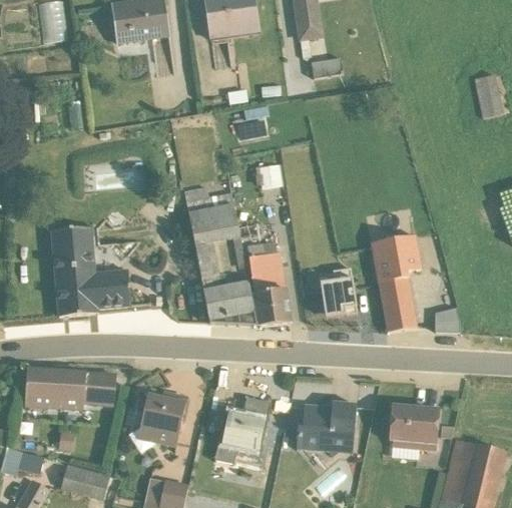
[(124,0),(111,2),(116,43),(169,36),(164,0),(124,0)]
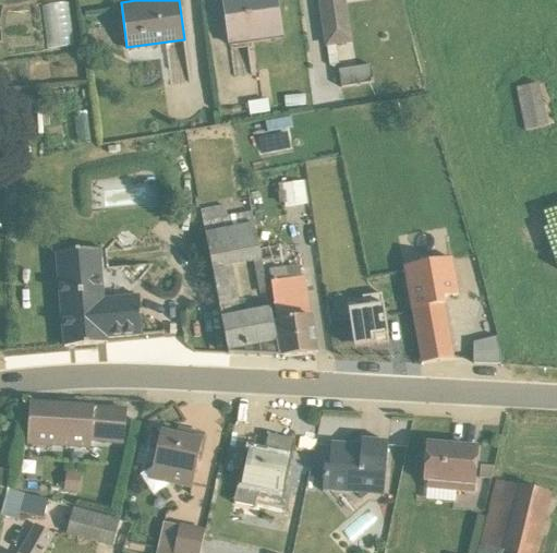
[(221,0),(228,43),(282,35),(277,0),(221,0)]
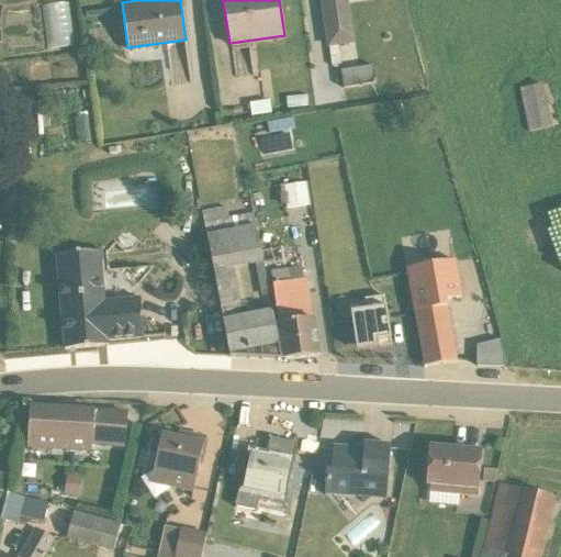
[(322,0),(332,63),(336,66),(338,62),(340,60),(339,43),(355,41),(348,0),(322,0)]
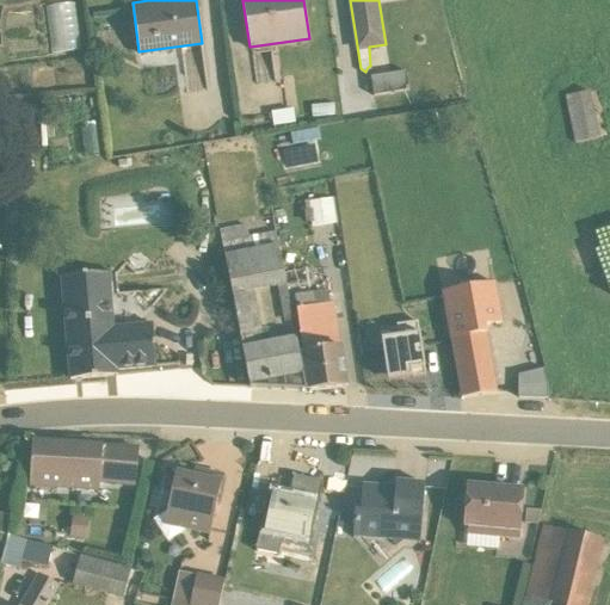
[(405,67),(370,73),(374,92),(408,86),(405,67)]
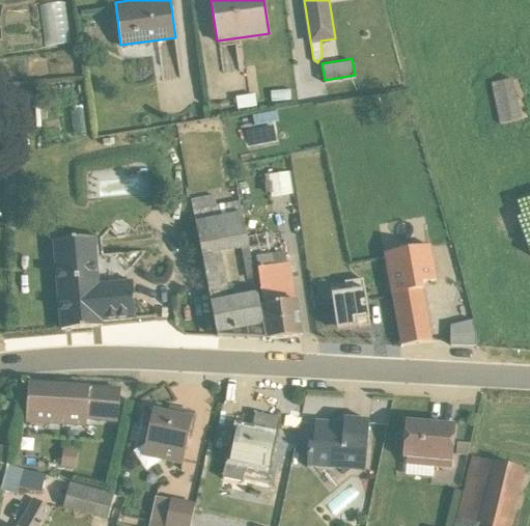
[(512,76),(491,80),(498,121),(521,116),(512,76)]
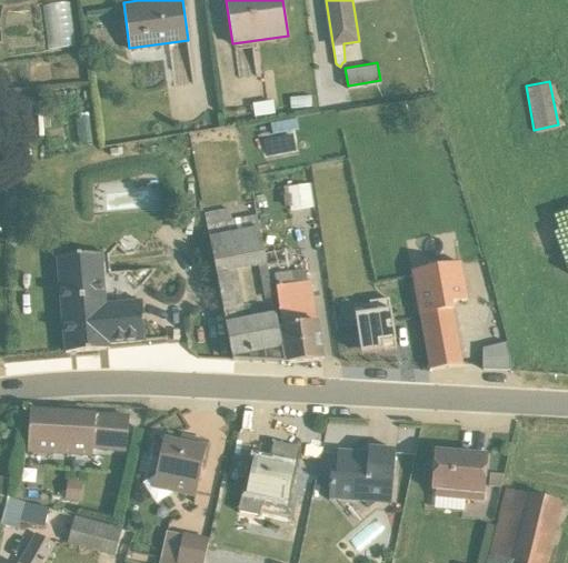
[(20,117),(6,117),(7,159),(21,158),(20,117)]
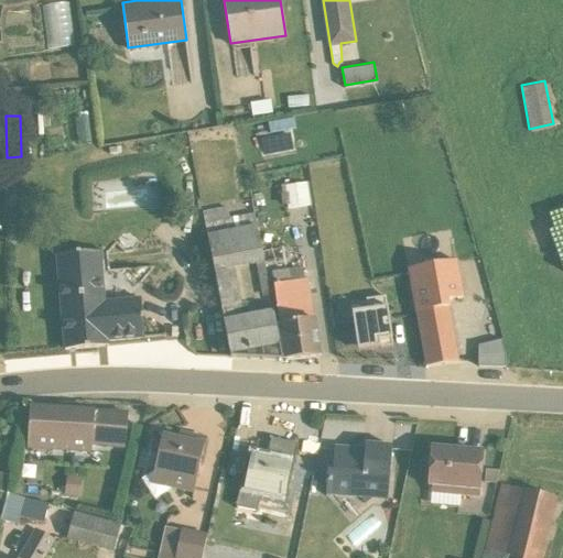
[(306,179),(284,182),(288,205),(310,201),(306,179)]
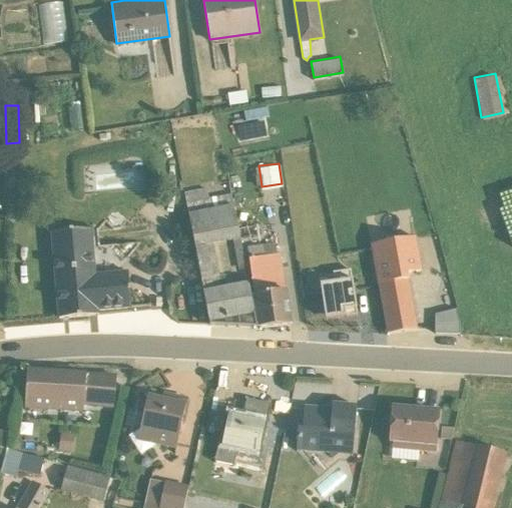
[(238,268),(245,266),(228,178),(221,179),(223,191),(208,193),(206,184),(183,189),(209,323),(257,325),(247,281),(226,284),(219,241),(232,238),(238,268)]
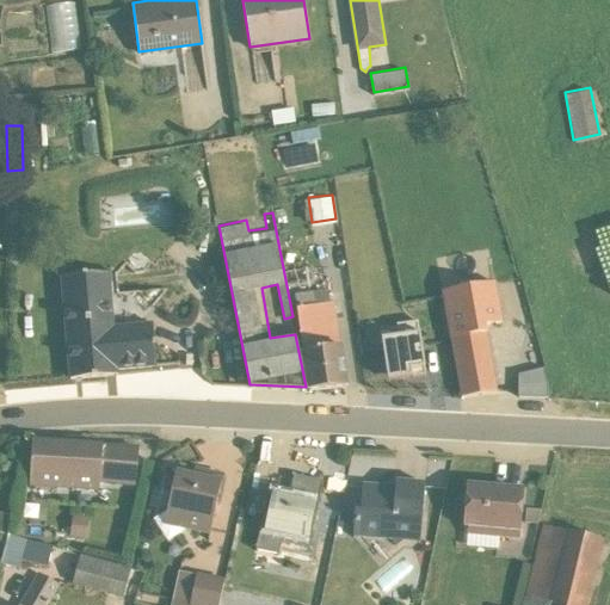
[(111,290),(109,269),(60,273),(68,376),(118,371),(118,369),(156,364),(152,320),(115,323),(111,290)]
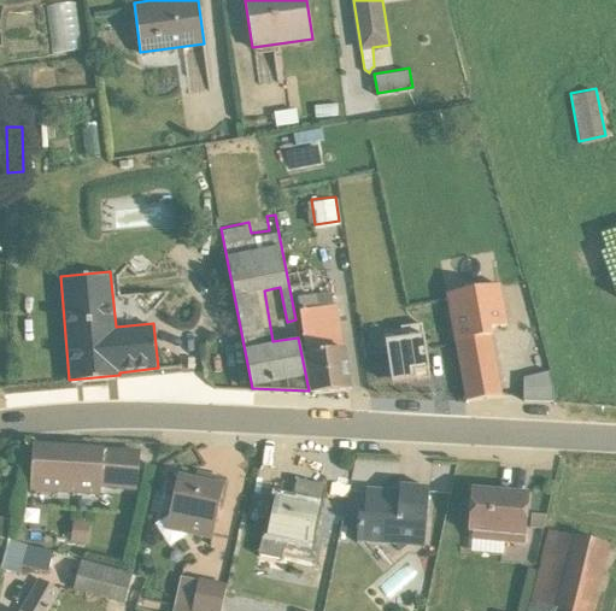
[(509,322),(502,282),(446,293),(465,398),(502,393),(490,325),(509,322)]
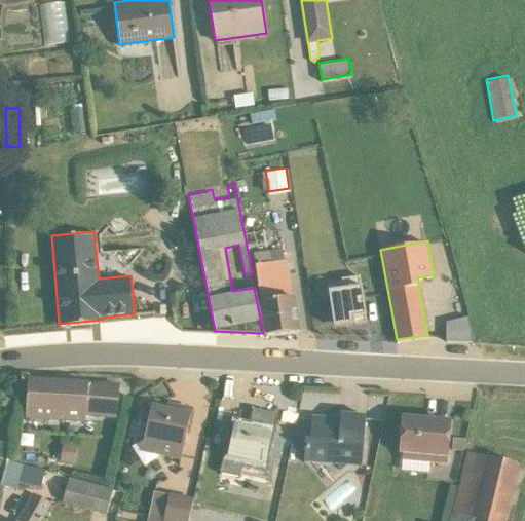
[(265,334),(297,331),(285,257),(282,246),(253,250),(265,334)]
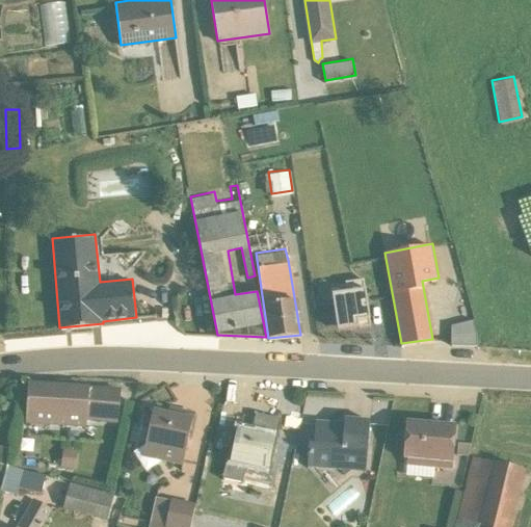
[(337,328),(370,323),(364,278),(345,280),(346,290),(332,292),(337,328)]
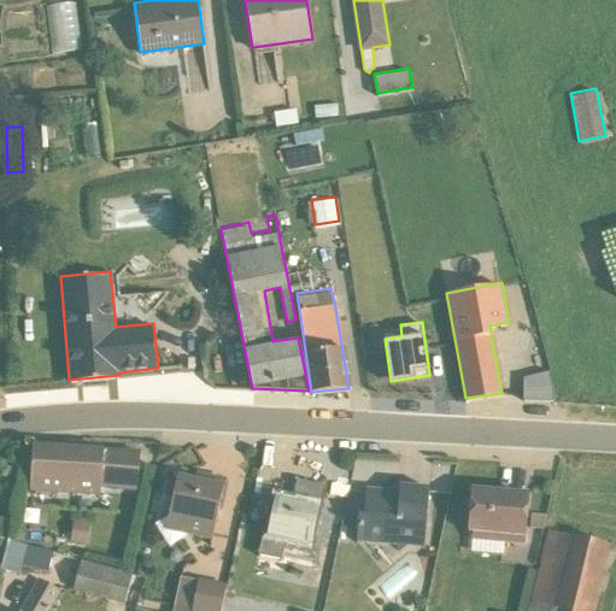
[(522,386),(553,387),(549,369),(522,375),(522,386)]
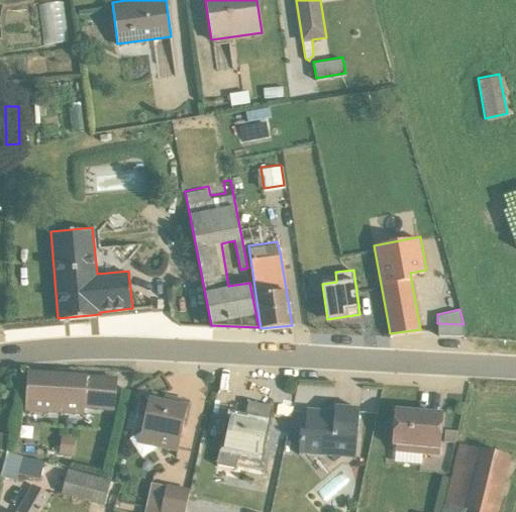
[(463,324),(437,323),(438,333),(463,334),(463,324)]
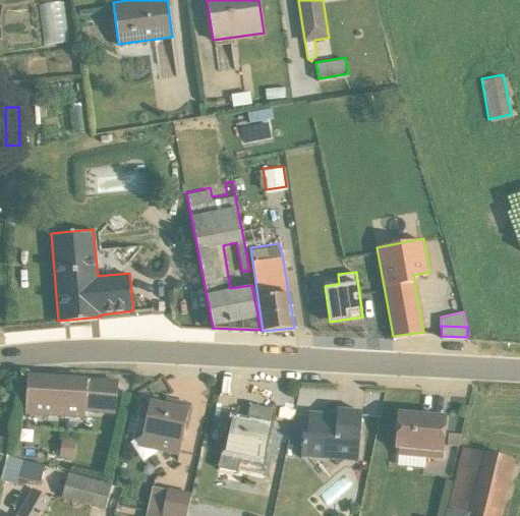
[(27,371),(24,412),(24,413),(83,417),(84,410),(115,412),(117,379),(27,371)]
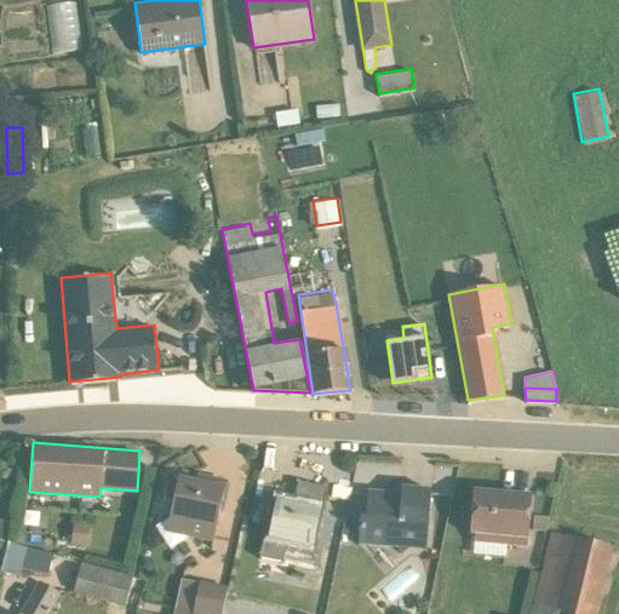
[(154,523),(170,546),(185,537),(184,534),(213,540),(227,477),(199,470),(196,478),(178,476),(170,514),(154,523)]
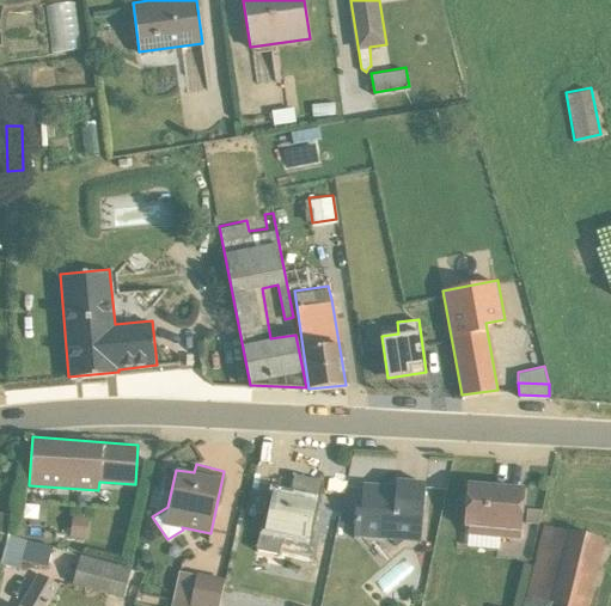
[(256,546),(279,551),(281,539),(309,545),(323,479),(294,472),(291,487),(285,485),(282,495),(267,491),(256,546)]
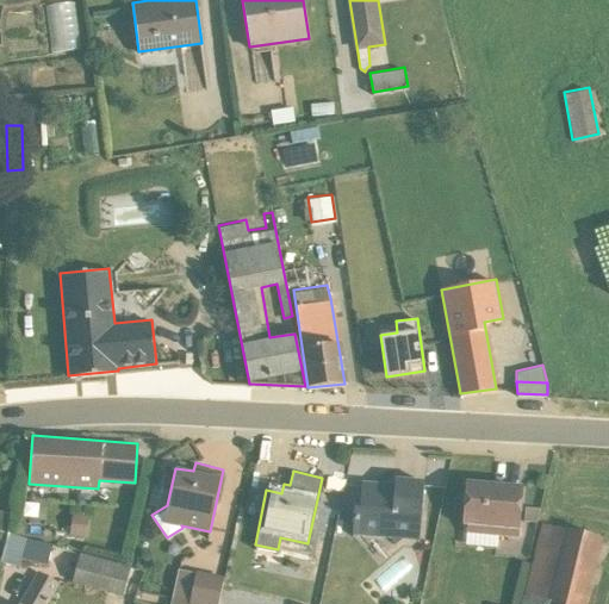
[(354,506),(352,533),(391,536),(396,542),(402,536),(418,537),(423,479),(395,478),(393,481),(361,480),(359,506),(354,506)]
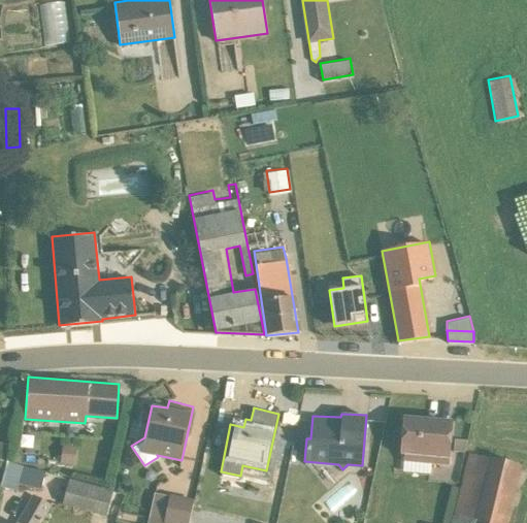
[(452,420),(403,416),(400,452),(404,453),(404,458),(403,470),(430,474),(431,460),(449,462),(452,420)]
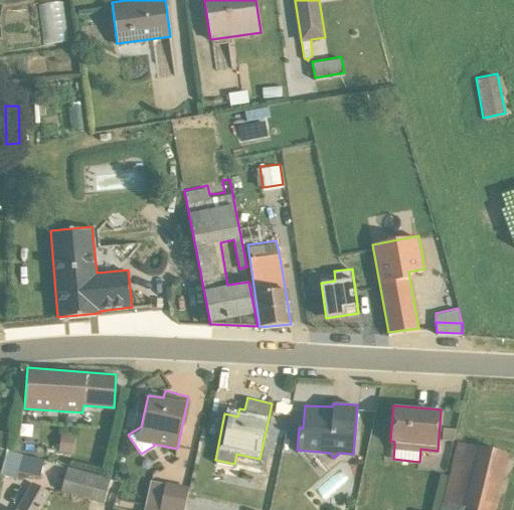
[(0,446),(5,447),(8,432),(0,430),(0,446)]
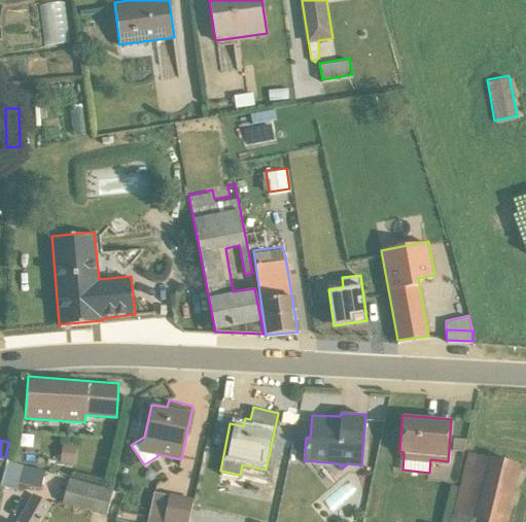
[(63,441),(60,461),(73,463),(76,443),(63,441)]
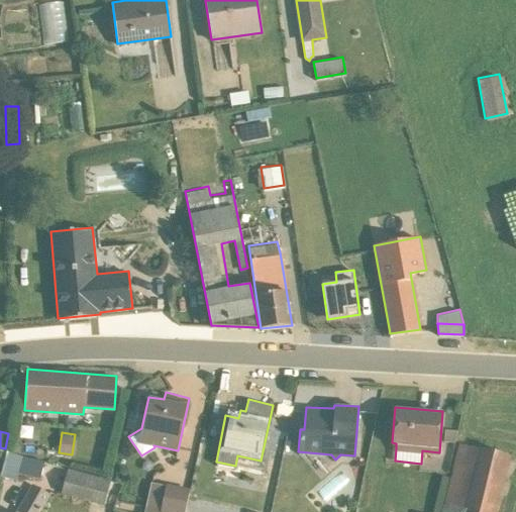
[(494,511),(508,455),(459,442),(441,511),(494,511)]
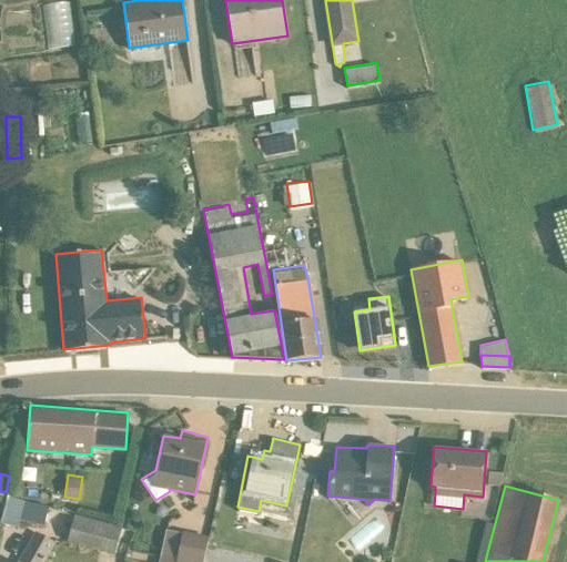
[(6,492),(0,519),(19,525),(20,518),(43,523),(49,504),(6,492)]
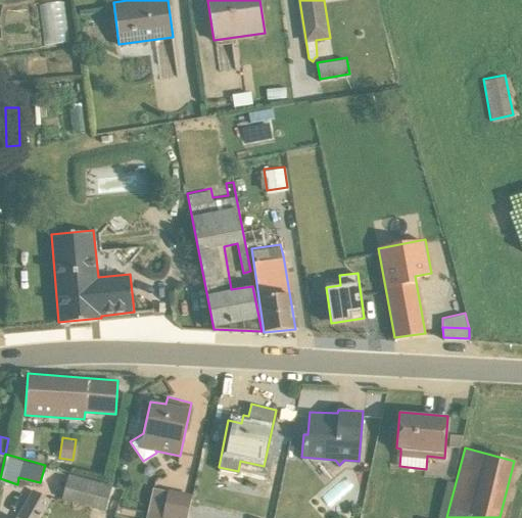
[(68,471),(67,471),(61,497),(105,508),(110,482),(68,471)]
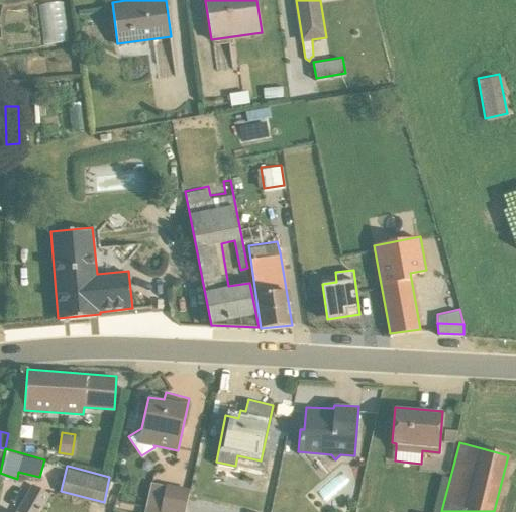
[(38,511),(50,492),(31,481),(15,511),(38,511)]
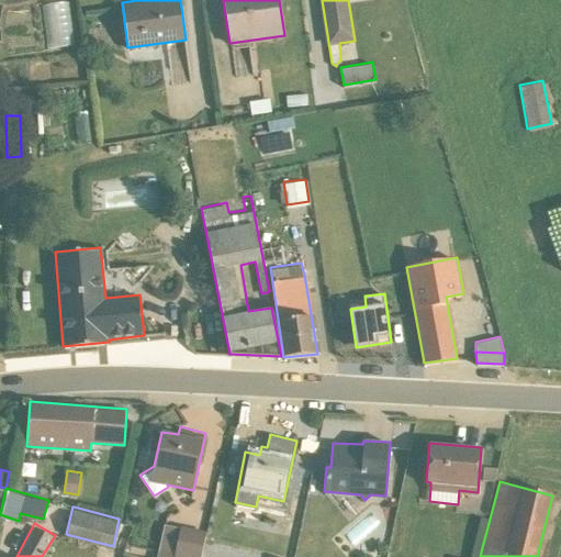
[(180,526),(165,523),(158,550),(175,554),(174,556),(200,556),(206,530),(180,524),(180,526)]
